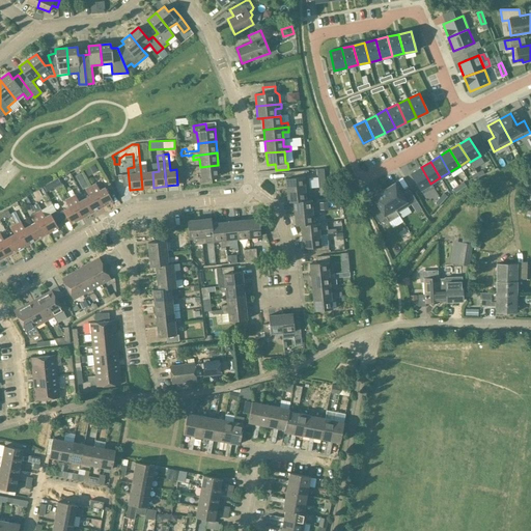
[(84,169),(88,176),(98,171),(94,164),(84,169)]
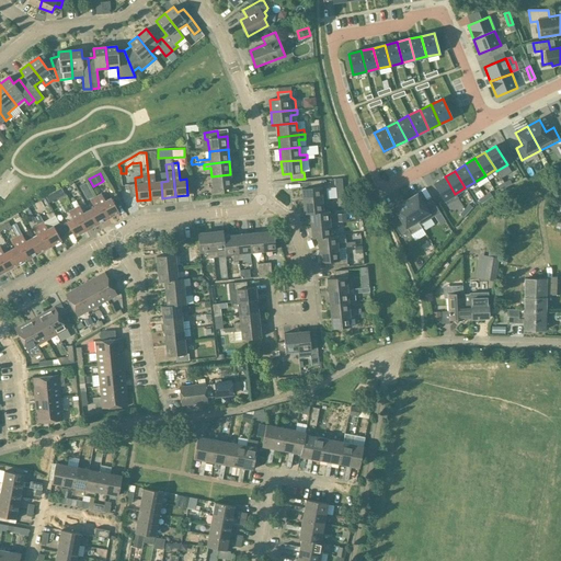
[(155,174),(148,174),(150,199),(162,198),(161,182),(155,182),(155,174)]
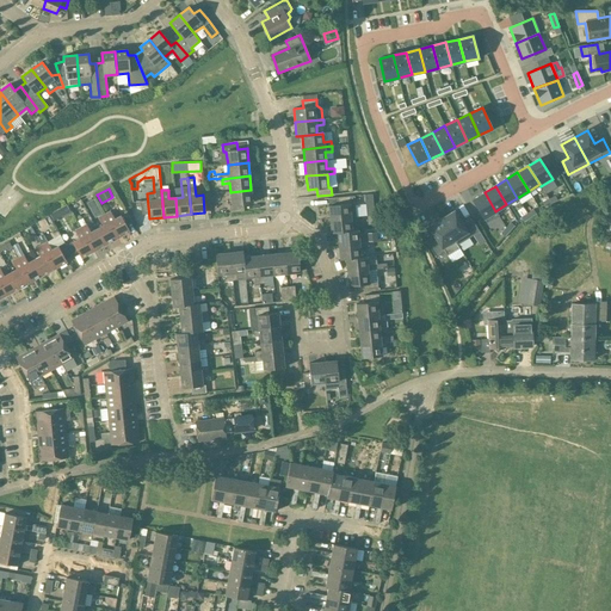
[(252,203),(251,190),(230,192),(232,205),(229,205),(229,213),(244,211),(244,204),(252,203)]
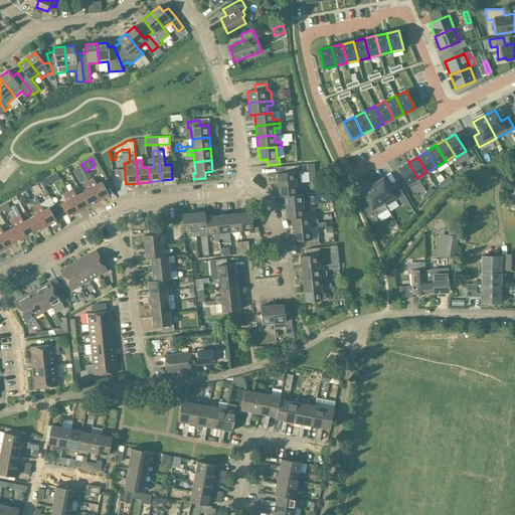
[(417,178),(408,162),(398,168),(410,188),(420,182),(417,178)]
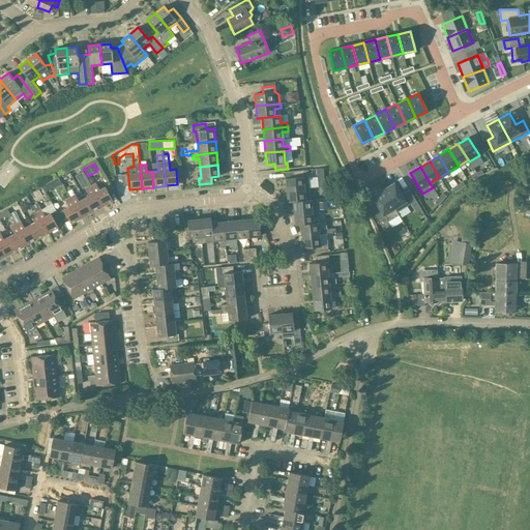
[(293,177),(285,178),(286,190),(304,188),(308,188),(306,170),(292,172),(293,177)]
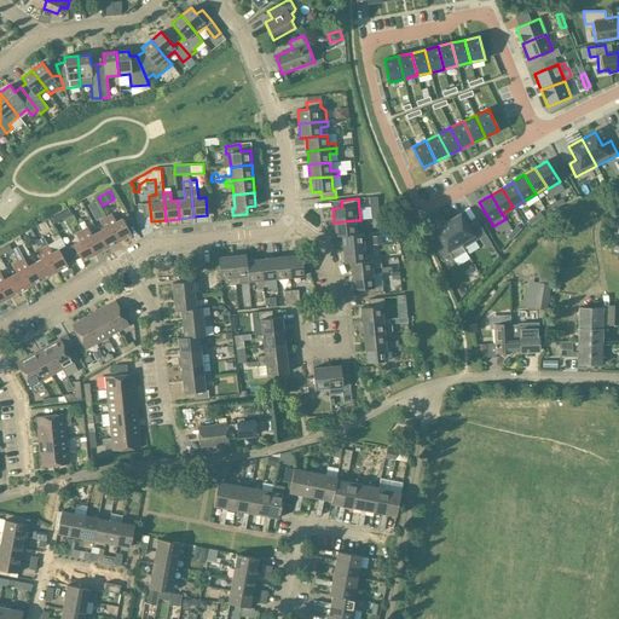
[(111,214),(105,218),(119,242),(131,235),(122,219),(116,223),(111,214)]
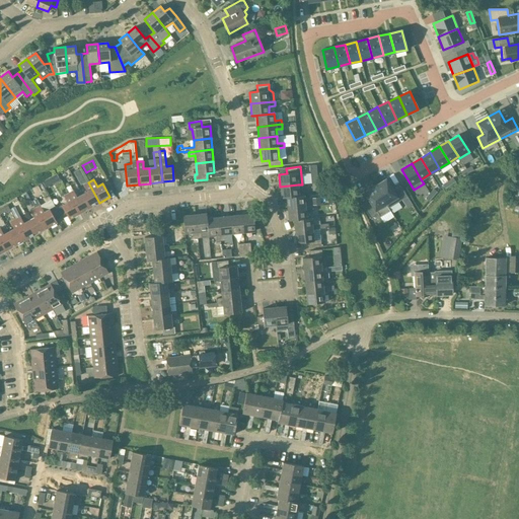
[(386,179),(376,186),(389,207),(406,197),(400,186),(392,191),(386,179)]
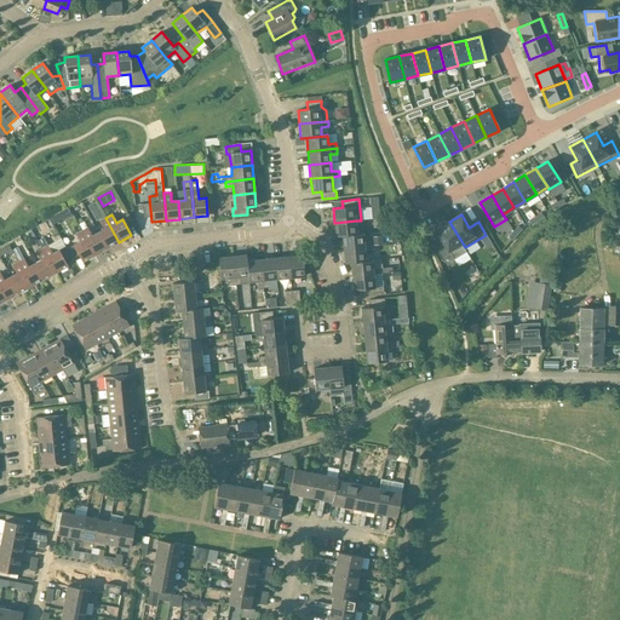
[(107,248),(119,242),(105,218),(99,222),(104,229),(98,233),(107,248)]
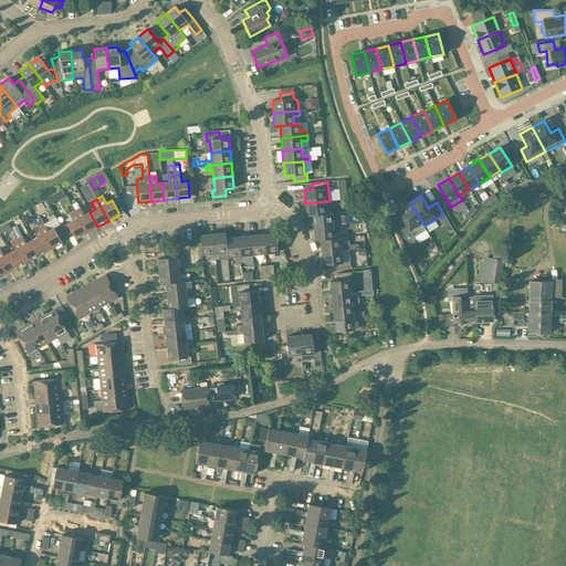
[(325,201),(305,203),(306,216),(332,213),(326,213),(325,206),(332,206),(332,200),(329,201),(325,201)]
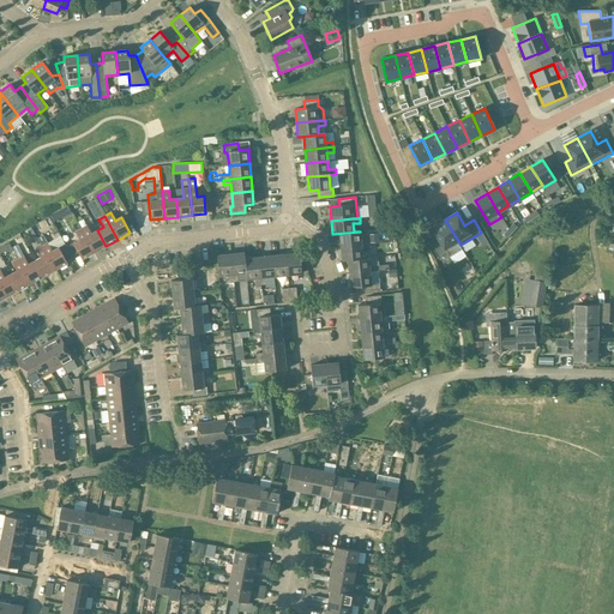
[(461,245),(445,220),(431,228),(439,241),(431,246),(438,259),(447,253),(449,257),(462,248),(461,245)]
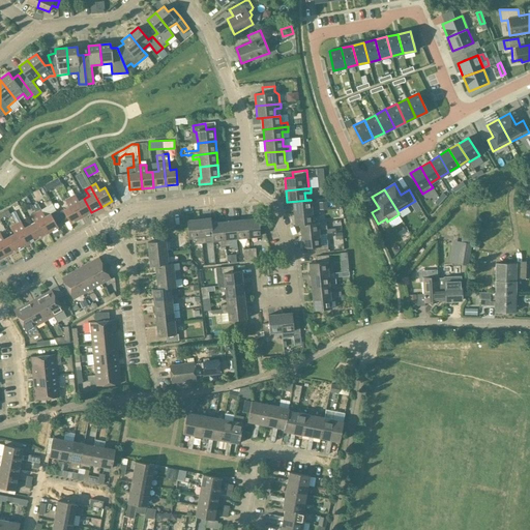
[(81,218),(91,212),(84,199),(79,202),(75,195),(69,198),(81,218)]
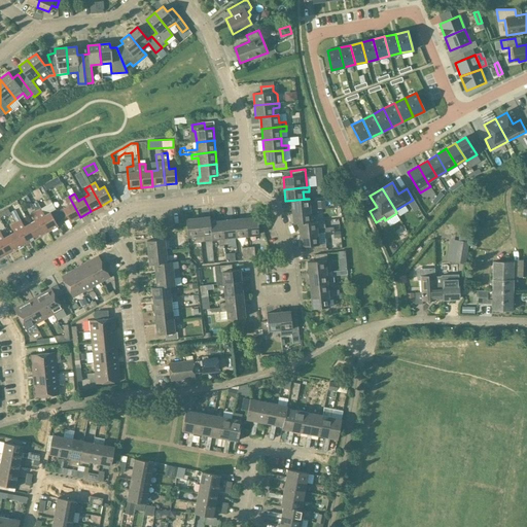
[(70,222),(80,217),(69,197),(64,200),(68,206),(63,209),(70,222)]
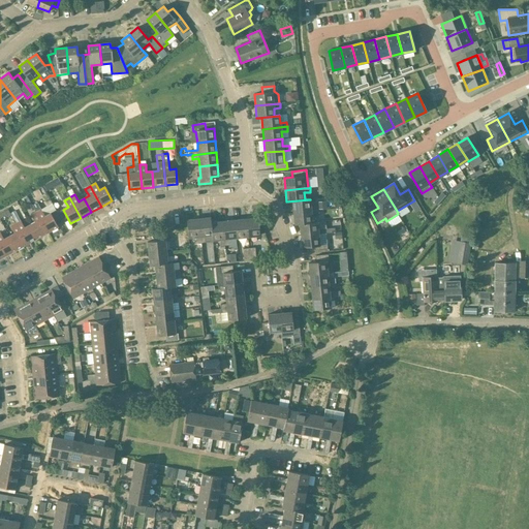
[(310,199),(286,201),(286,203),(291,201),(293,213),(317,211),(317,210),(317,206),(310,207),(310,199)]
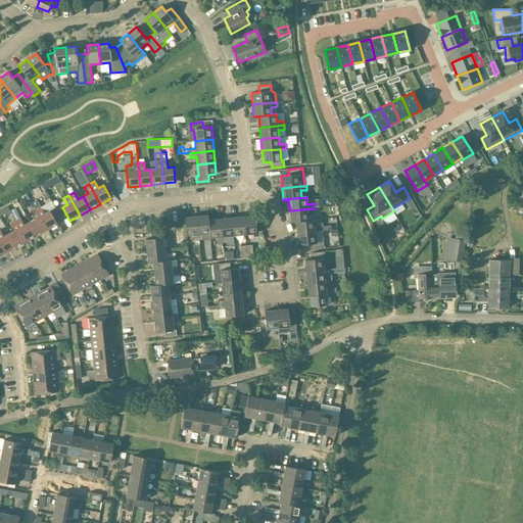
[(41,207),(36,210),(47,230),(57,224),(50,210),(44,214),(41,207)]
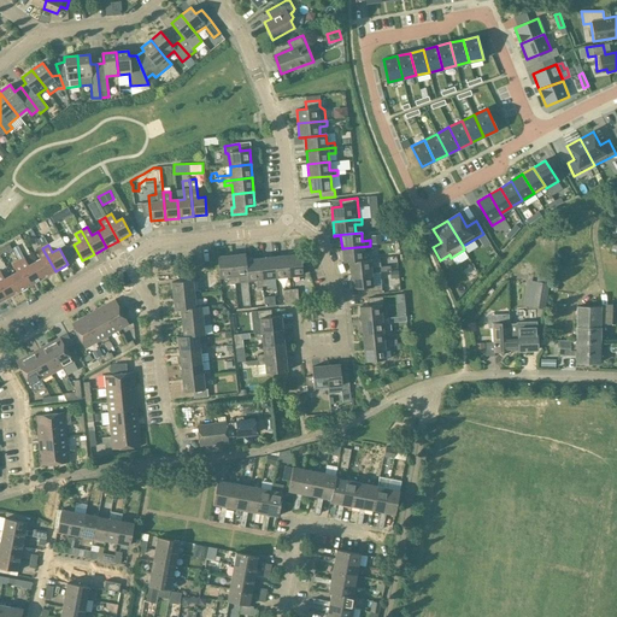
[(18,246),(12,250),(18,262),(24,258),(18,246)]
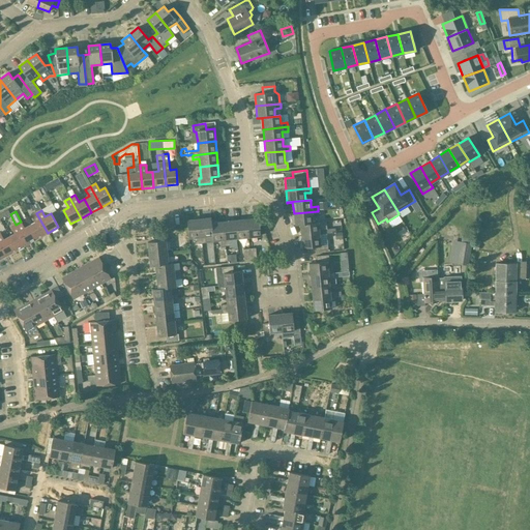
[(319,215),(318,211),(294,213),(295,225),(318,223),(313,223),(312,216),(319,215)]
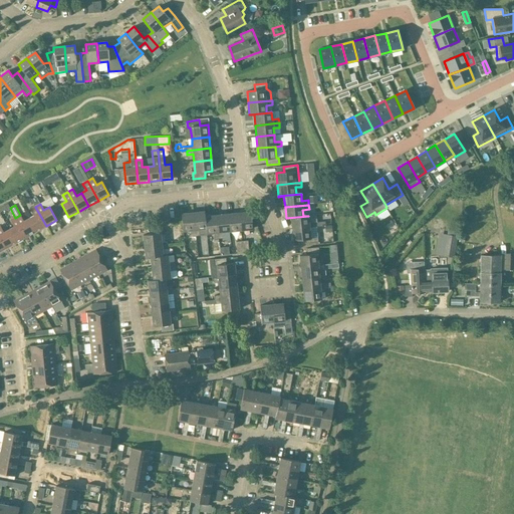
[(33,216),(28,219),(36,232),(46,226),(35,207),(30,209),(33,216)]
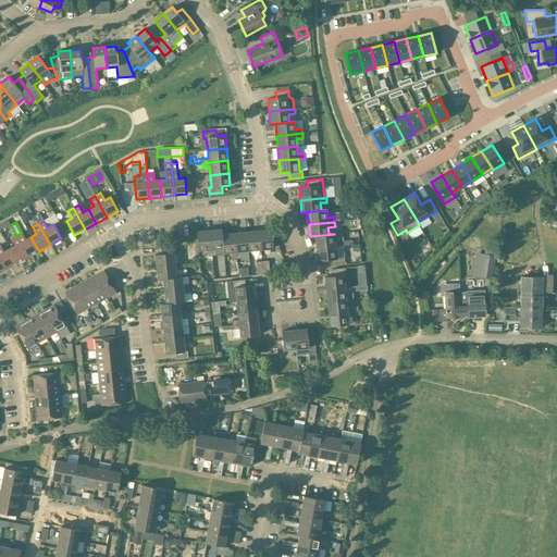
[(209,231),(212,256),(215,256),(215,249),(223,248),(222,235),(221,230),(209,231)]
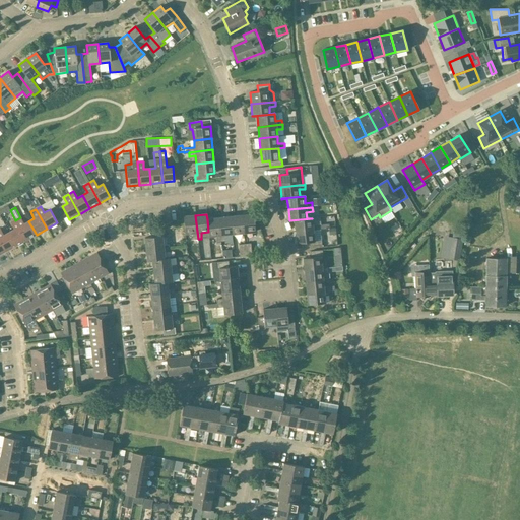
[(241,215),(243,233),(255,232),(253,214),(241,215)]
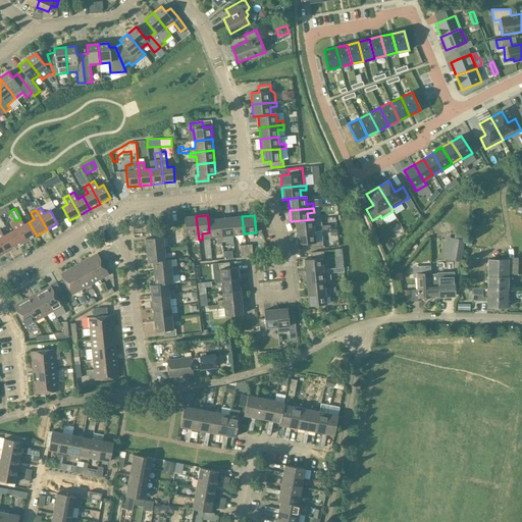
[(196,216),(184,217),(186,235),(193,235),(194,241),(199,240),(196,216)]
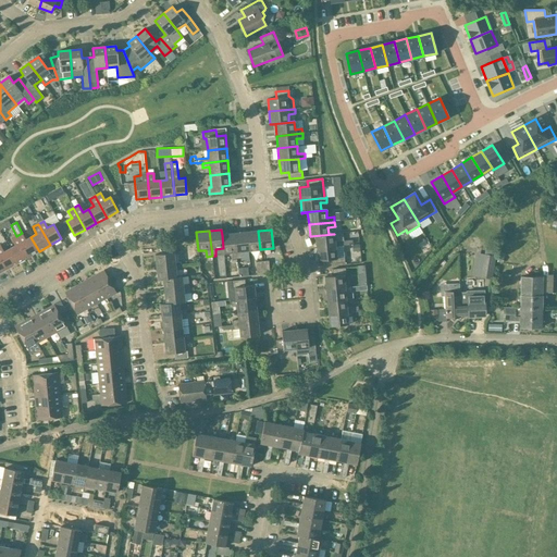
[(248,251),(260,249),(258,231),(246,232),(248,251)]
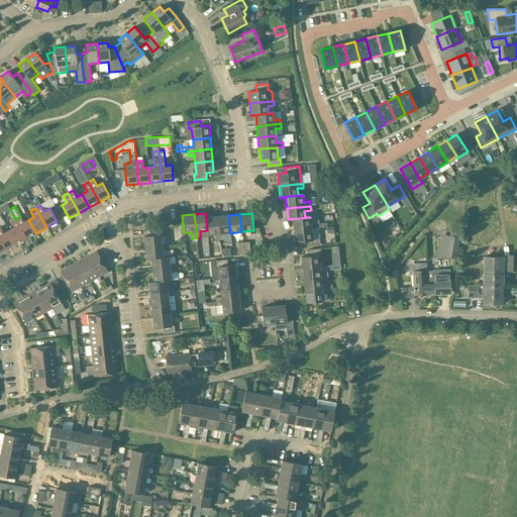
[(228,215),(217,216),(219,240),(224,240),(223,233),(230,233),(228,215)]
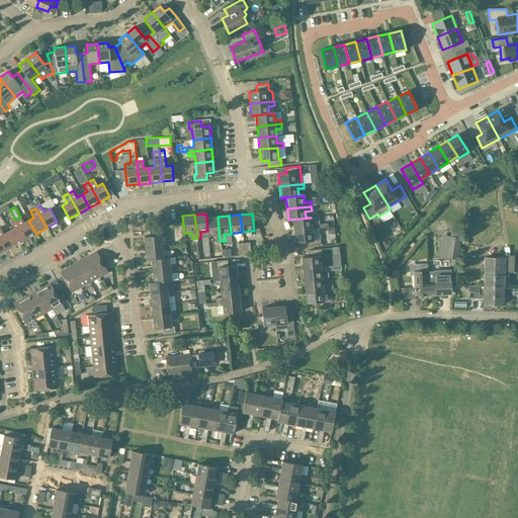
[(20,217),(15,220),(26,239),(36,234),(28,221),(23,223),(20,217)]
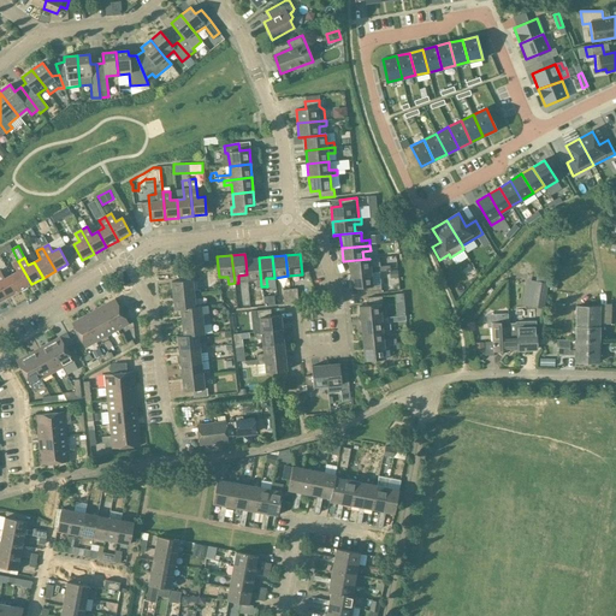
[(259,258),(246,260),(247,274),(247,280),(255,279),(256,286),(261,286),(259,258)]
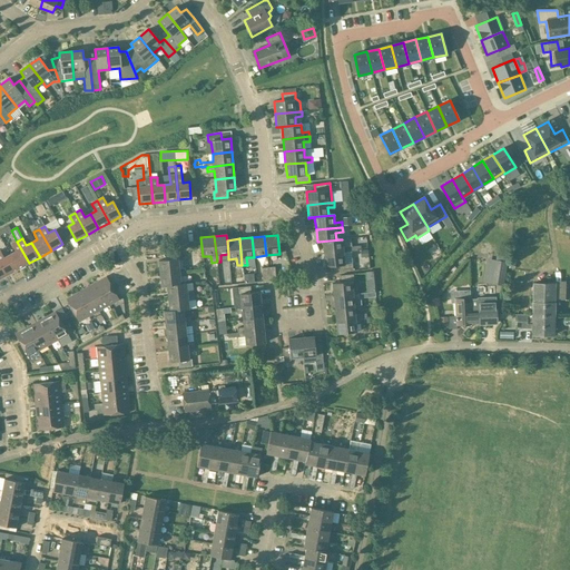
[(343,247),(342,239),(317,242),(317,243),(323,242),(324,254),(343,253),(350,252),(350,247),(343,247)]
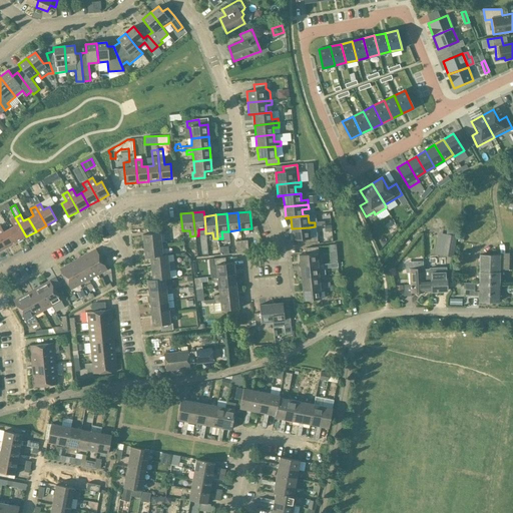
[(13,226),(8,229),(16,242),(26,236),(15,217),(10,219),(13,226)]
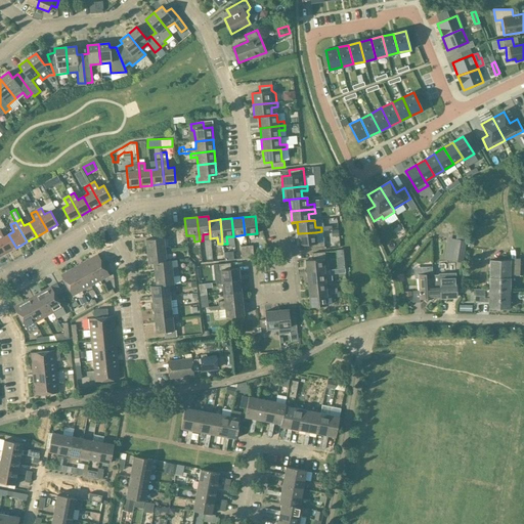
[(457,234),(456,234),(452,261),(463,263),(468,230),(459,229),(457,234)]
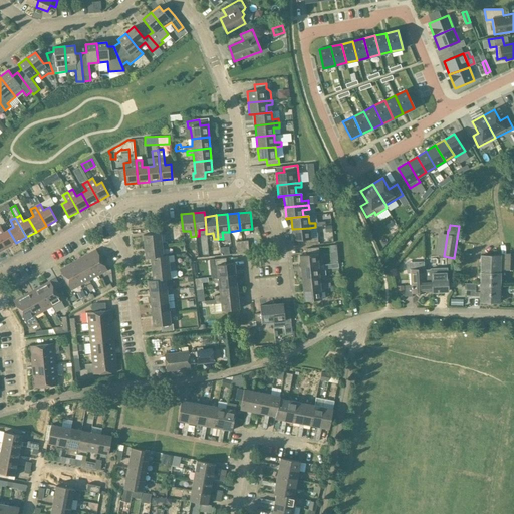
[(0,226),(0,237),(6,248),(16,243),(8,230),(3,232),(0,226)]
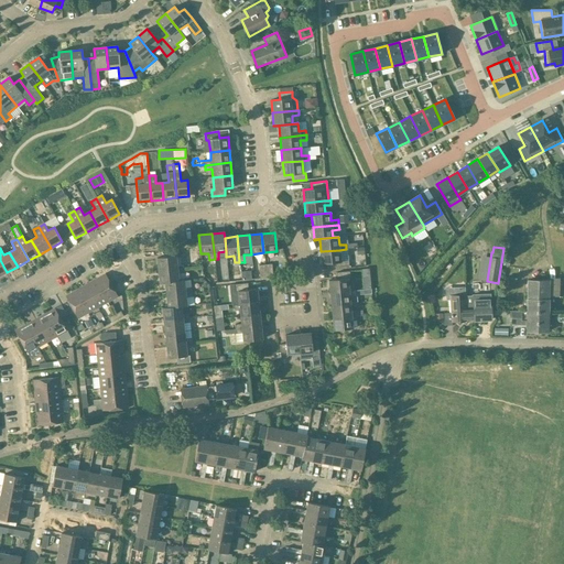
[(156,258),(158,271),(177,269),(175,257),(179,257),(177,249),(164,250),(165,257),(156,258)]
